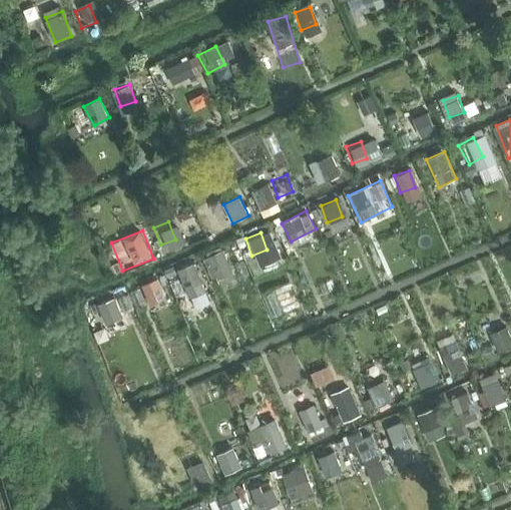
[(217,285),(235,279),(224,249),(207,256),(217,285)]
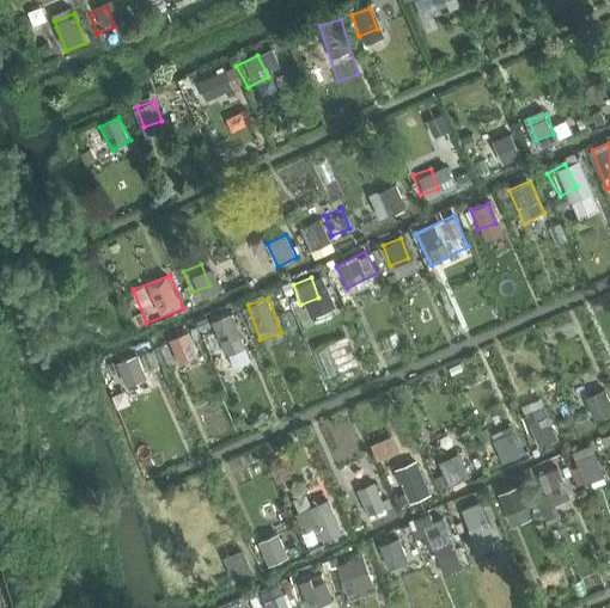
[(220,321),(202,327),(209,348),(227,342),(220,321)]
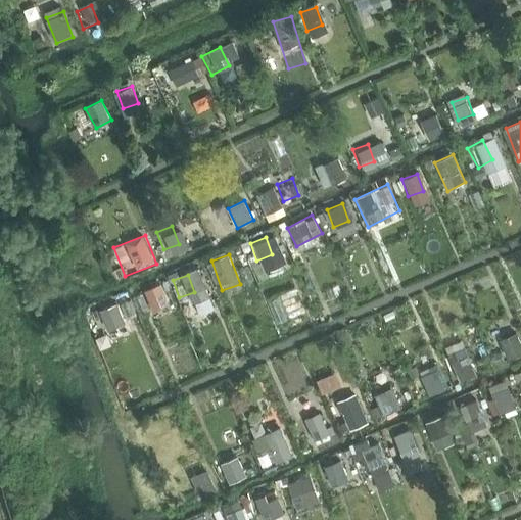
[(152,313),(171,304),(161,284),(143,292),(152,313)]
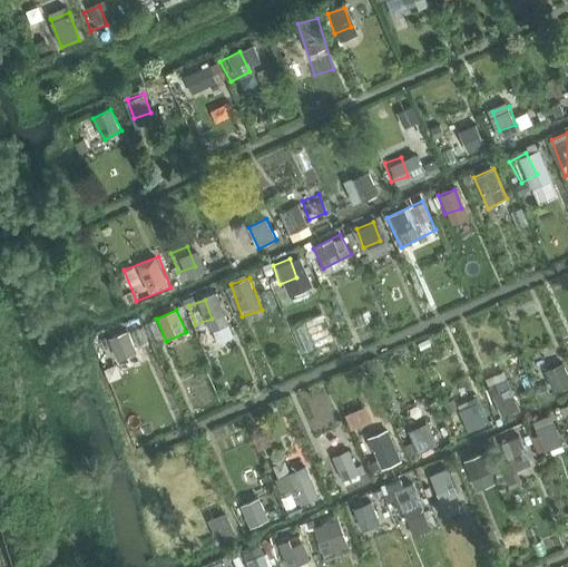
[(125,333),(109,340),(116,359),(133,352),(125,333)]
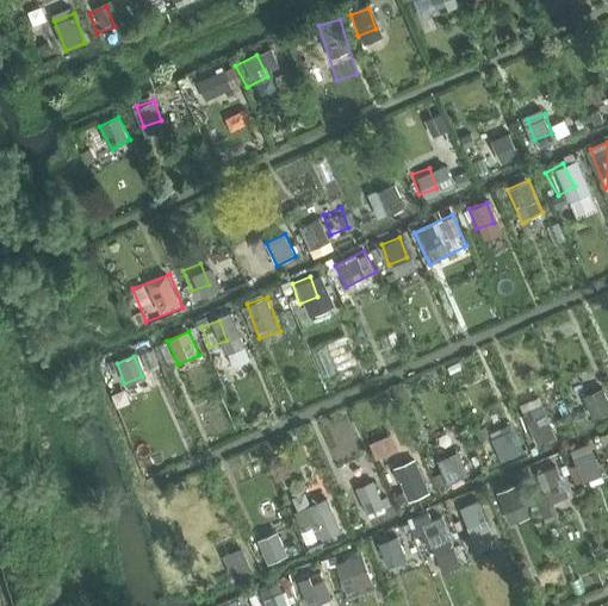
[(607,395),(603,387),(583,397),(595,422),(607,414),(607,395)]
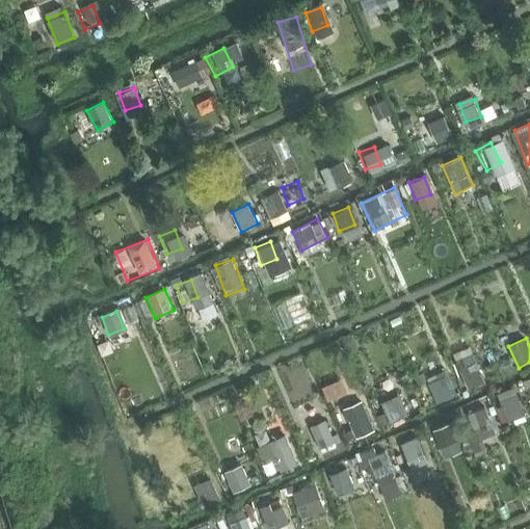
[(473,354),(455,365),(465,382),(482,373),(473,354)]
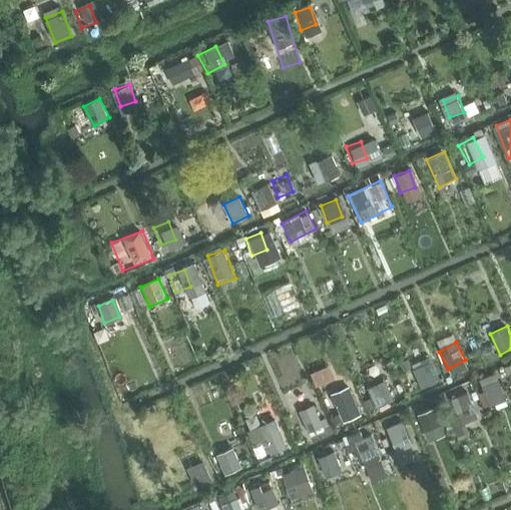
[(421,389),(437,384),(429,360),(413,365),(421,389)]
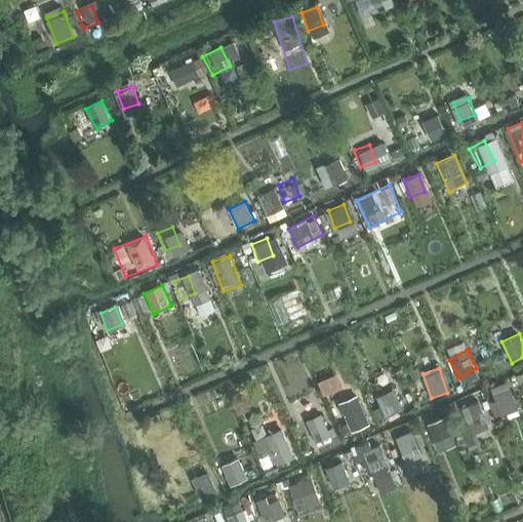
[(390,390),(372,400),(381,415),(399,405),(390,390)]
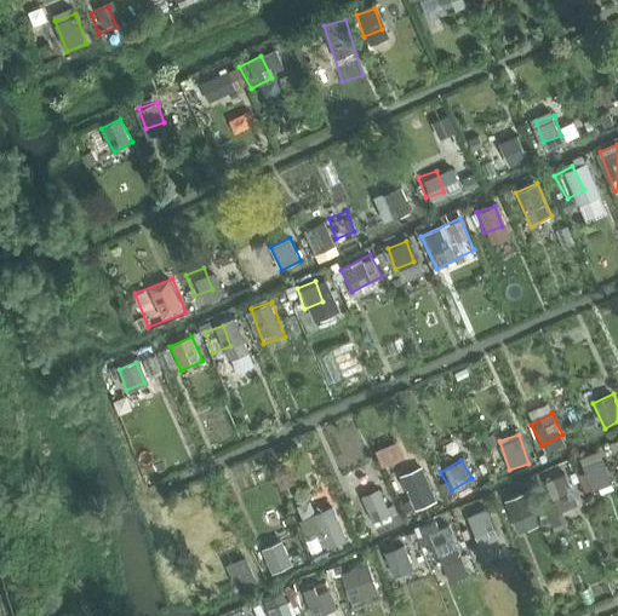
[(598,460),(579,467),(588,488),(606,481),(598,460)]
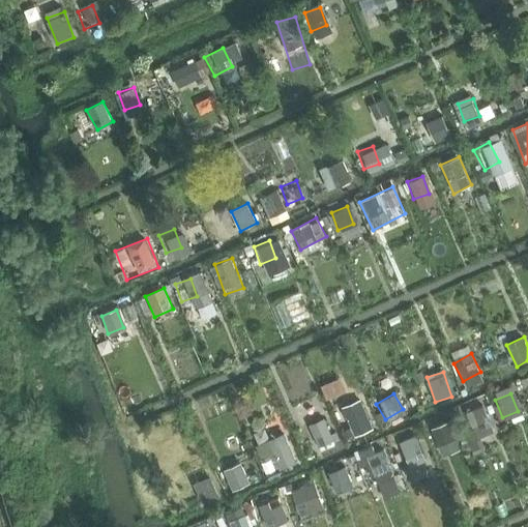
[(363,399),(342,408),(356,440),(378,431),(363,399)]
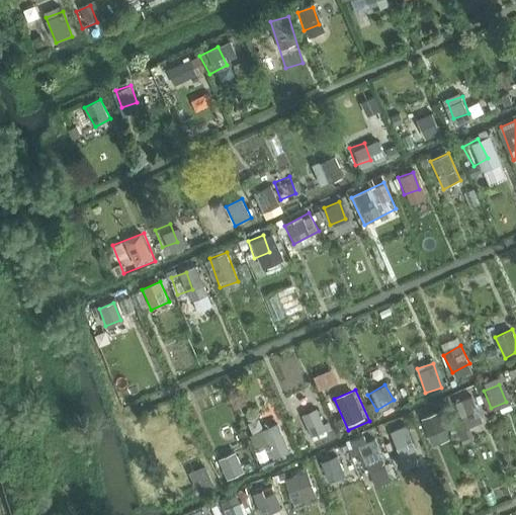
[(314,412),(298,418),(305,435),(320,429),(314,412)]
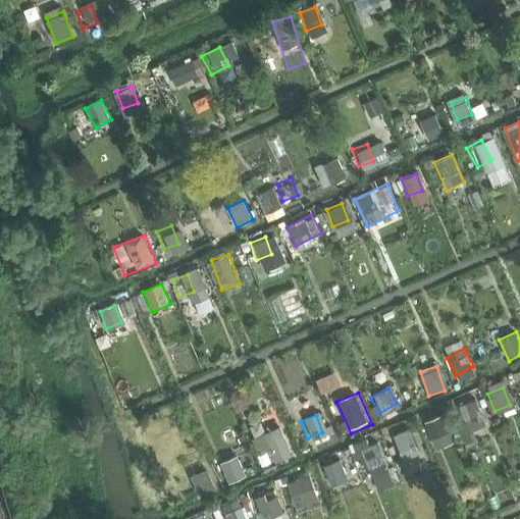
[(432,417),(415,426),(424,445),(443,435),(432,417)]
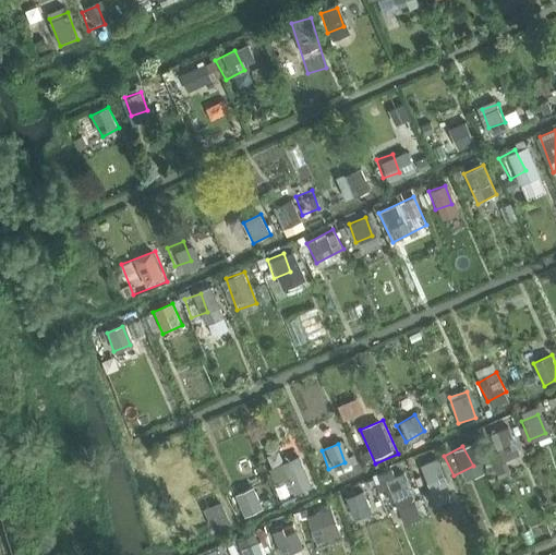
[(285,499),(314,489),(301,457),(272,468),(285,499)]
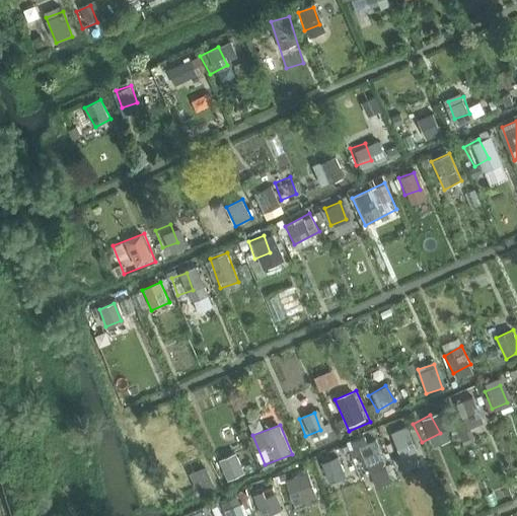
[(400,458),(418,452),(409,427),(391,433),(400,458)]
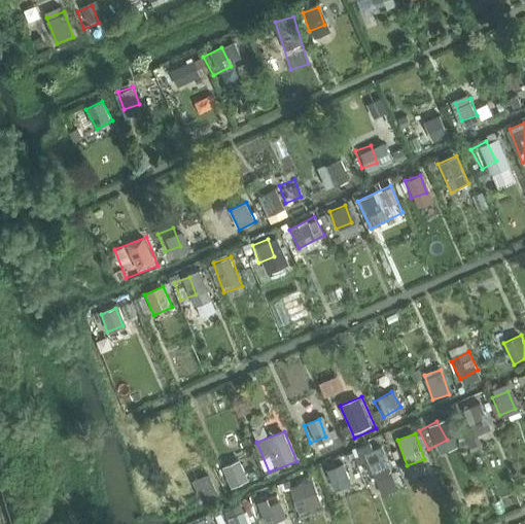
[(376,451),(361,456),(368,474),(383,468),(376,451)]
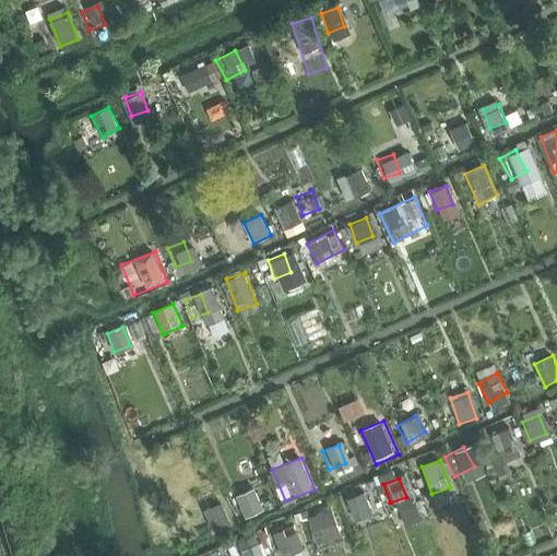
[(246,518),(264,510),(255,488),(236,496),(246,518)]
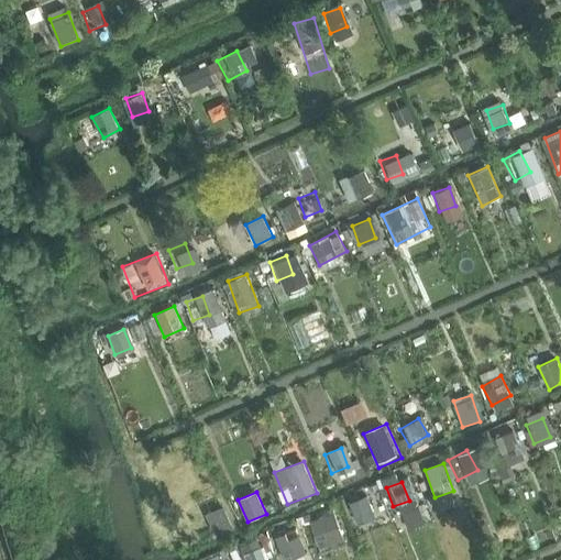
[(369,495),(348,503),(355,525),(376,518),(369,495)]
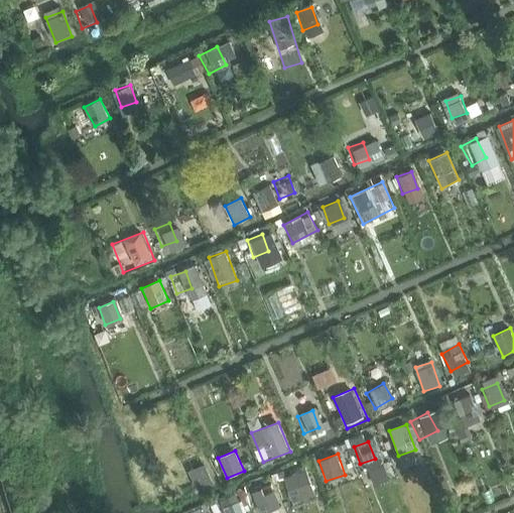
[(194,463),(178,469),(185,486),(201,480),(194,463)]
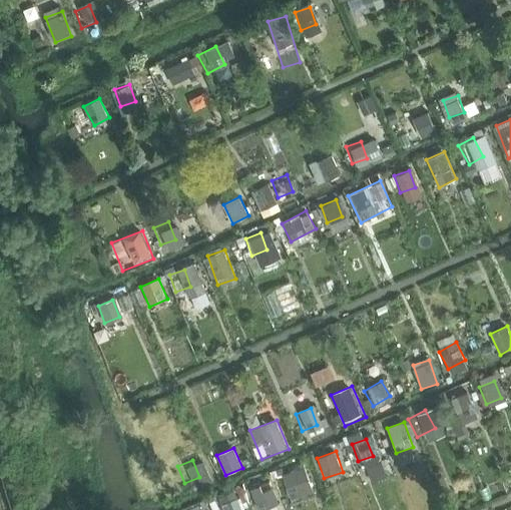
[(292,473),(277,478),(284,495),(299,490),(292,473)]
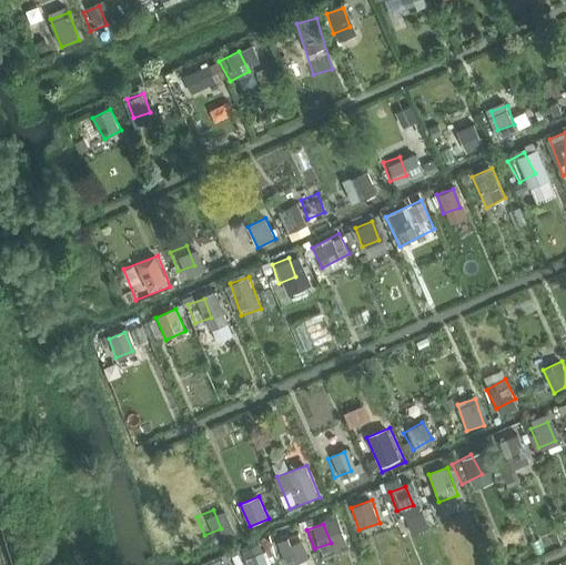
[(294,535),(276,543),(286,564),(306,564),(294,535)]
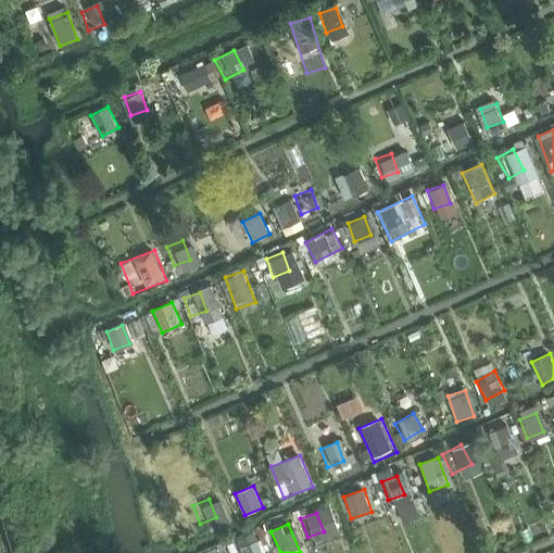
[(252,552),(248,540),(231,545),(234,552),(252,552)]
